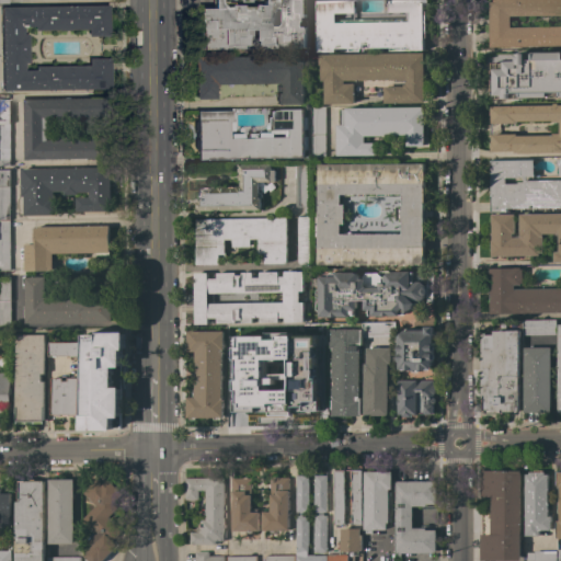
[(306,0),(306,18),(304,18),(304,22),(302,22),(302,27),(306,27),(306,29),(308,29),(308,33),(306,33),(306,47),(286,48),(286,46),(282,46),(282,48),(271,48),(271,45),(255,45),(254,41),(253,41),(253,30),(243,30),(243,34),(245,34),(245,45),(222,45),(222,49),(202,49),(202,30),(198,30),(198,12),(199,12),(199,8),(213,8),(213,0),(306,0)]
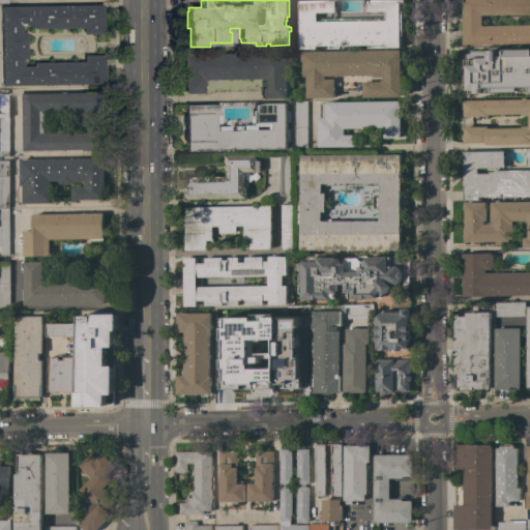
[(299,50),(298,1),(337,0),(337,6),(334,6),(334,11),(316,12),(316,22),(385,21),(385,11),(366,11),(366,6),(363,6),(363,0),(399,0),(399,11),(402,11),(402,36),(400,36),(400,48),(386,48),(386,45),(348,46),(348,41),(341,41),(341,46),(316,46),(316,49),(299,50)]
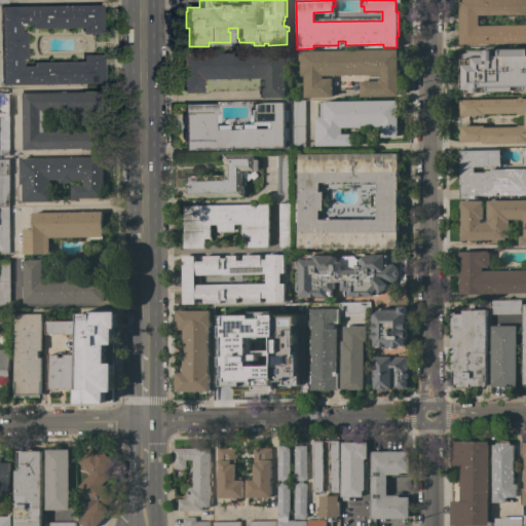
[(525,0),(525,42),(459,44),(458,0),(525,0)]
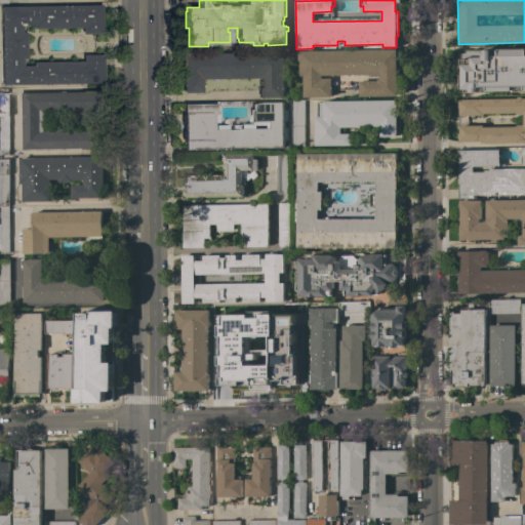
[(2,85),(0,7),(0,6),(101,5),(102,34),(82,34),(81,28),(32,29),(32,26),(21,26),(21,32),(26,32),(26,58),(22,59),(22,66),(32,66),(32,63),(82,62),(82,55),(102,54),(102,83),(2,85)]
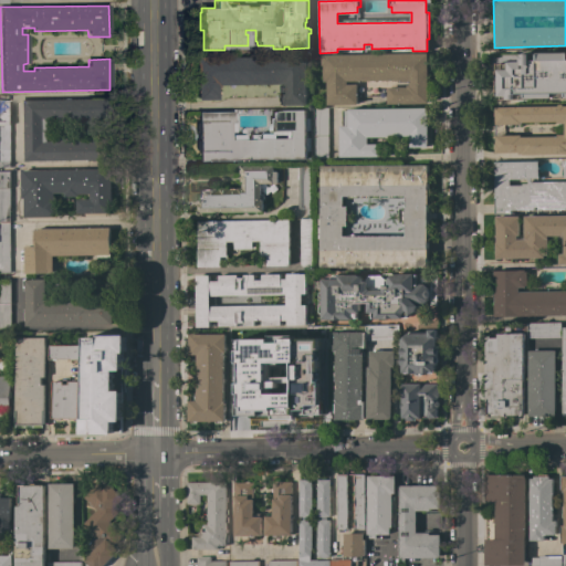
[(496,95),(495,95),(495,64),(509,64),(509,61),(521,61),(521,53),(530,53),(530,61),(536,61),(536,53),(565,53),(565,97),(565,100),(552,100),(552,98),(524,98),(496,98),(496,95)]
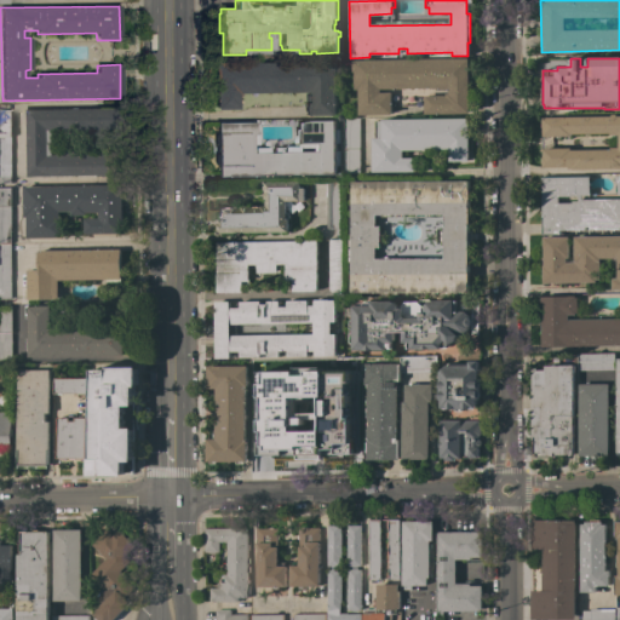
[(468,59),(468,114),(424,114),(424,96),(445,96),(445,93),(448,93),(448,90),(436,91),(436,89),(379,90),(380,92),(390,92),(391,114),(357,115),(357,90),(354,90),(354,72),(352,72),(351,61),(468,59)]
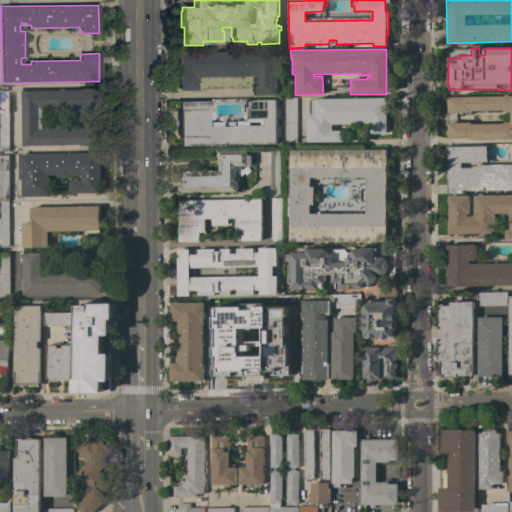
[(196,77),(196,90),(178,90),(177,51),(276,50),(277,95),(252,95),(252,85),(255,85),(255,76),(196,77)]
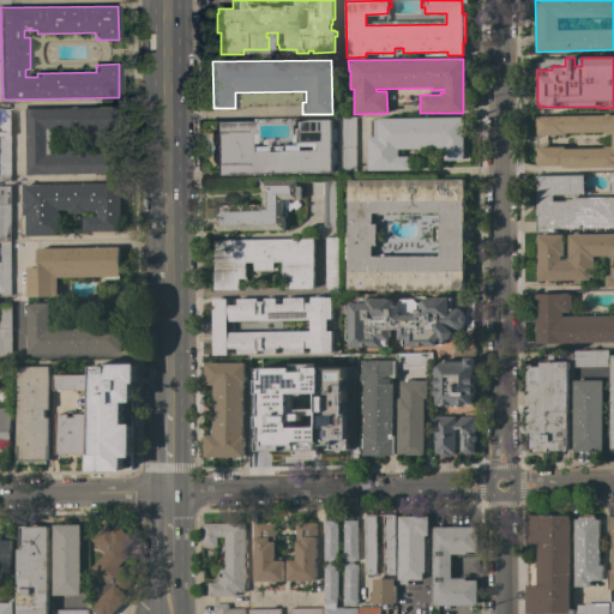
[(26,109),(116,108),(116,130),(82,130),(77,133),(74,134),(68,134),(66,134),(65,133),(62,131),(52,131),(52,155),(62,154),(65,151),(68,150),(72,149),(76,149),(80,151),(84,154),(116,154),(116,176),(26,176),(26,109)]
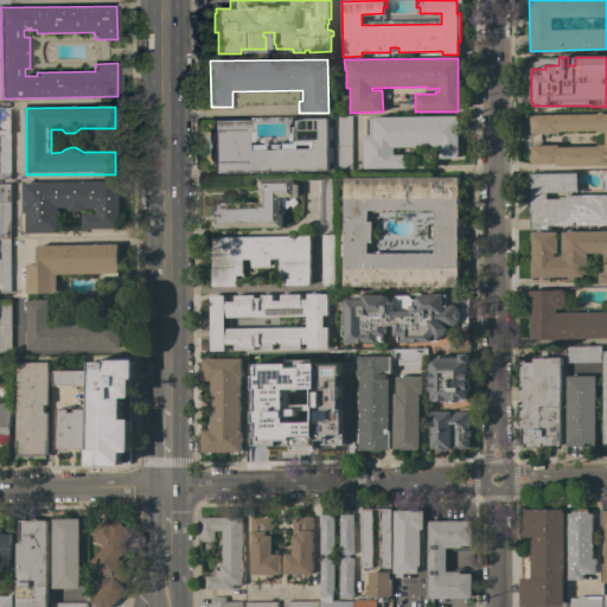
[(10,179),(0,179),(0,108),(10,108),(10,179)]
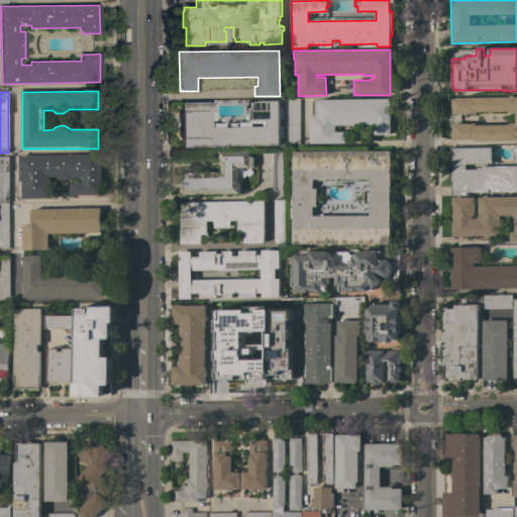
[(509,97),(509,96),(513,96),(513,97),(516,97),(516,141),(474,142),(474,139),(451,139),(451,131),(452,131),(452,124),(476,123),(476,125),(508,124),(508,123),(515,123),(515,112),(508,113),(508,111),(475,112),(476,114),(452,114),(452,106),(451,106),(451,98),(509,97)]
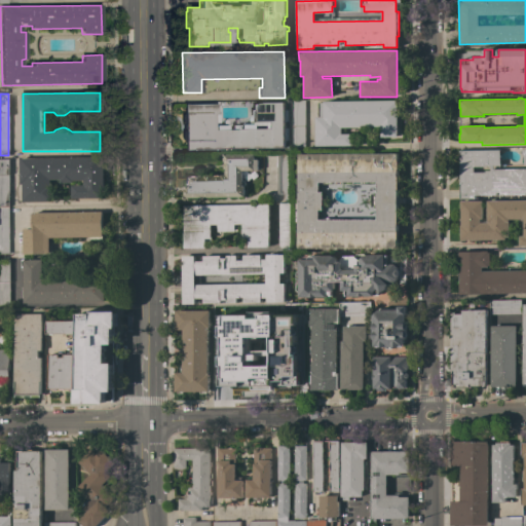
[(290,100),(303,100),(304,147),(291,147),(290,100)]
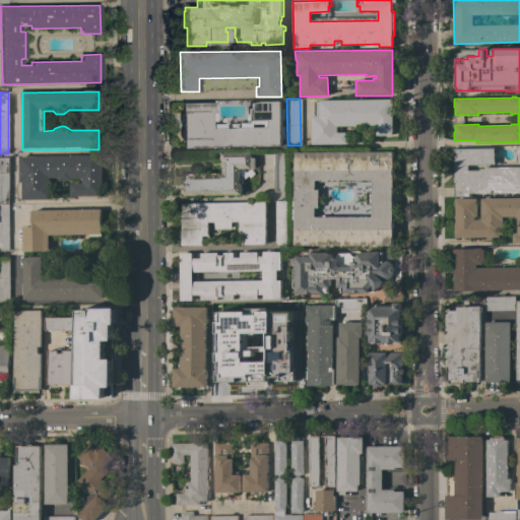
[(312,102),(319,102),(319,101),(392,99),(393,135),(377,135),(376,126),(337,126),(337,133),(347,133),(347,143),(312,144),(312,102)]
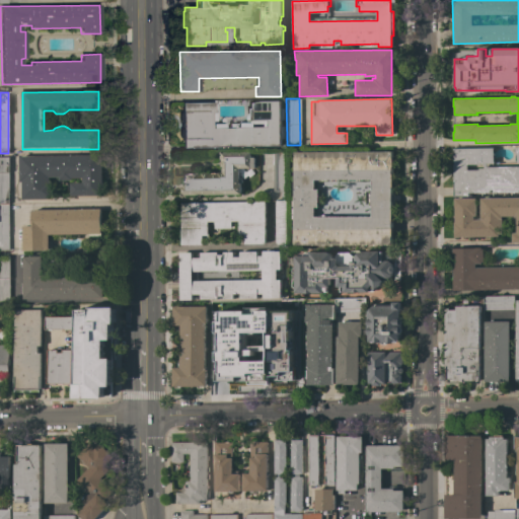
[(181,148),(181,145),(180,145),(179,140),(181,140),(181,138),(178,138),(178,128),(179,128),(179,122),(178,122),(178,113),(181,113),(181,102),(213,101),(213,103),(215,103),(215,109),(213,109),(213,113),(216,113),(216,124),(224,123),(224,128),(228,128),(228,123),(239,123),(239,127),(241,127),(241,123),(251,123),(251,120),(246,120),(246,107),(248,107),(248,102),(251,102),(251,101),(279,101),(280,108),(284,108),(284,120),(280,120),(280,126),(284,126),(284,138),(282,138),(282,144),(280,144),(280,146),(181,148)]
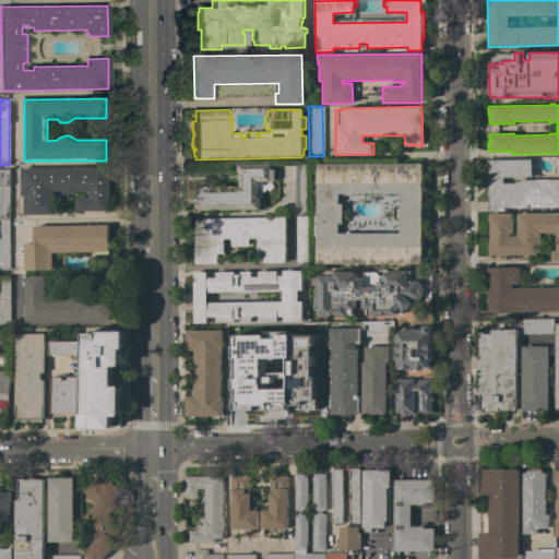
[(532,159),(532,177),(524,177),(524,180),(558,179),(558,175),(557,176),(557,165),(554,165),(554,159),(558,158),(558,206),(532,207),(531,205),(527,205),(527,207),(506,207),(506,211),(489,212),(489,159),(532,159)]
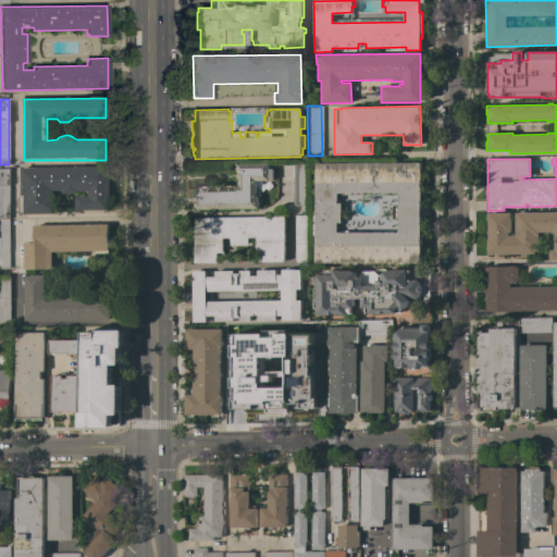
[(293,161),(306,161),(307,211),(301,211),(301,207),(293,207),(293,161)]
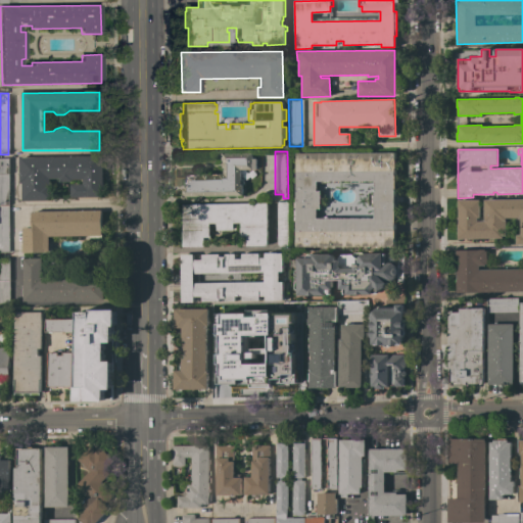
[(183,196),(183,175),(222,175),(222,154),(251,153),(252,159),(255,158),(256,170),(240,170),(240,186),(242,186),(242,195),(183,196)]
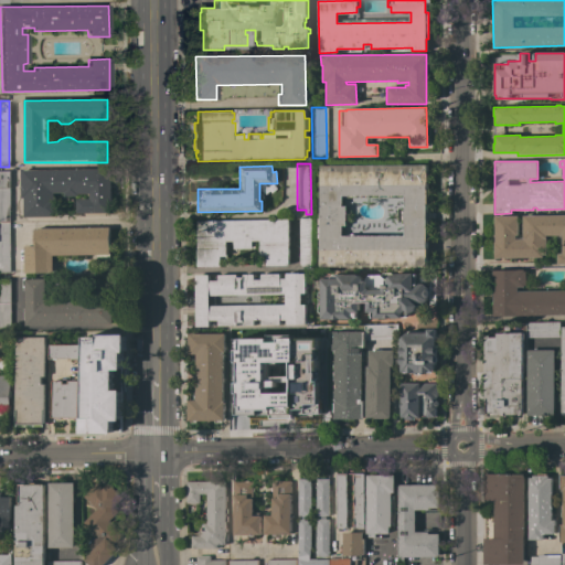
[(319,166),(426,166),(427,266),(319,267),(319,166)]
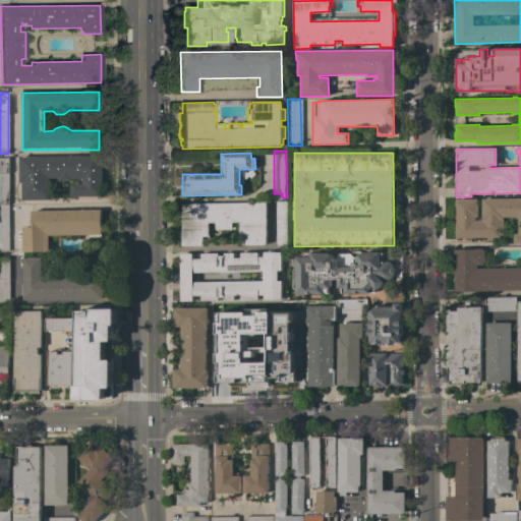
[(70,197),(70,184),(82,184),(82,179),(71,179),(71,181),(59,181),(59,178),(49,178),(49,183),(52,183),(52,200),(21,200),(21,183),(18,183),(18,156),(22,156),(22,157),(92,157),(92,155),(102,155),(102,196),(70,197)]
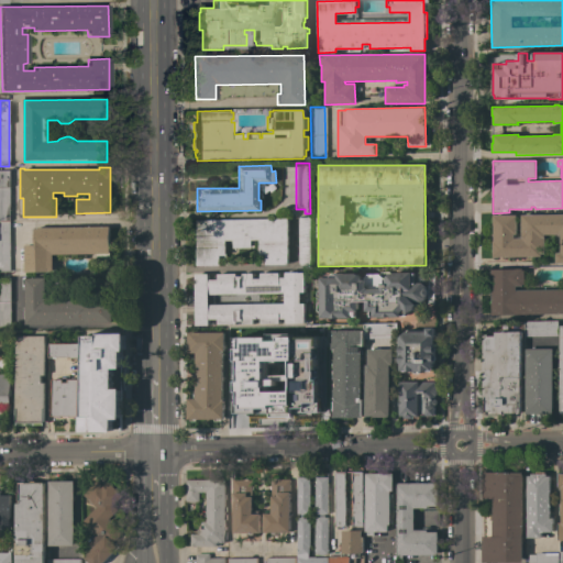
[(0,187),(0,170),(9,170),(9,187),(0,187)]
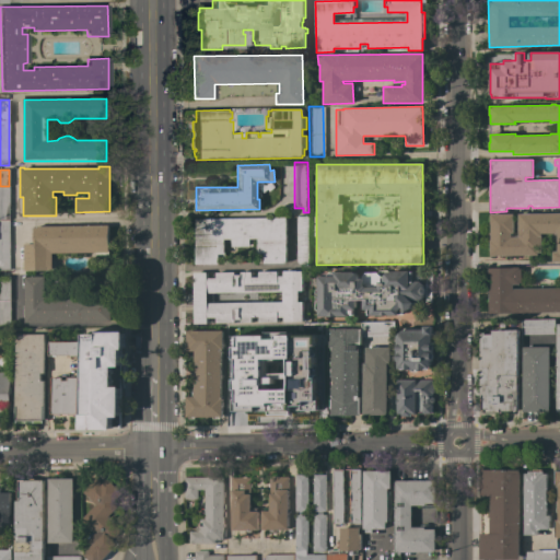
[(0,221),(0,186),(9,186),(9,221),(0,221)]
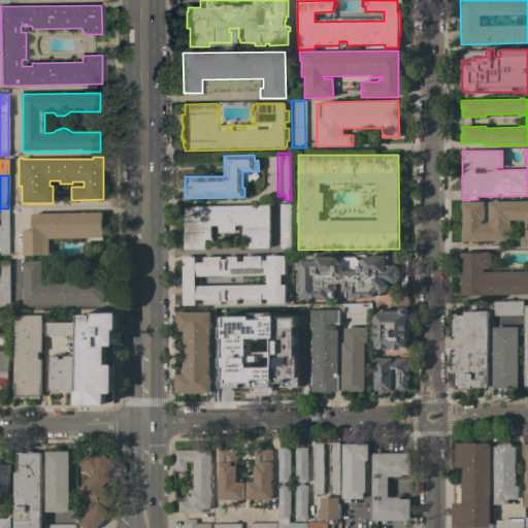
[(527,200),(527,246),(521,246),(521,237),(525,237),(525,220),(510,220),(510,238),(506,238),(506,240),(462,241),(461,202),(484,202),(484,220),(482,220),(482,224),(489,224),(488,201),(527,200)]
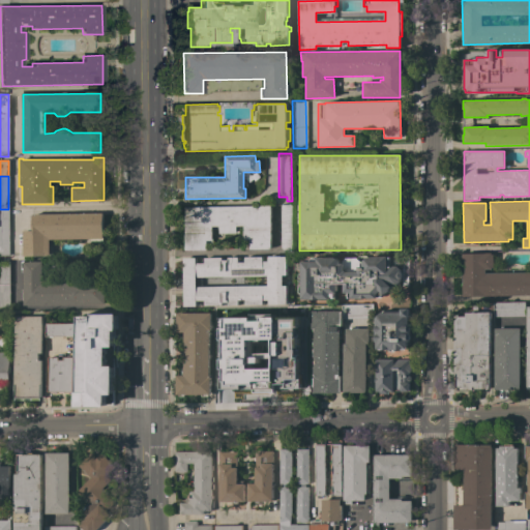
[(281,205),(292,205),(292,249),(281,249),(281,205)]
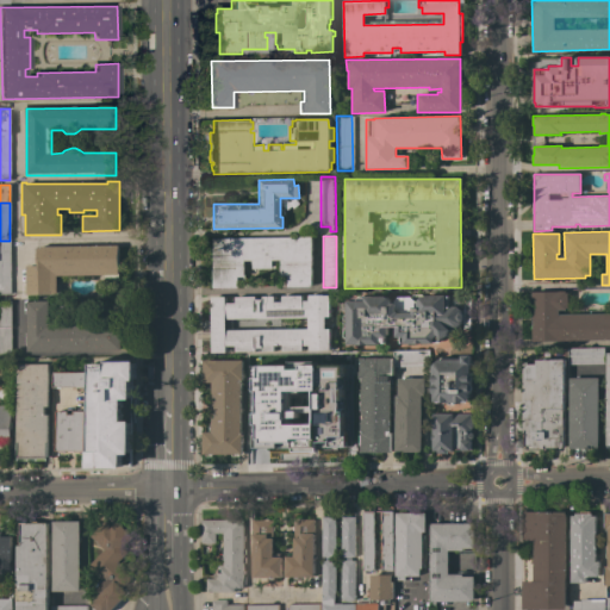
[(311,237),(311,286),(287,287),(287,279),(280,279),(280,260),(272,260),(272,269),(253,269),(253,261),(243,261),(244,277),(237,277),(238,287),(213,288),(213,238),(311,237)]
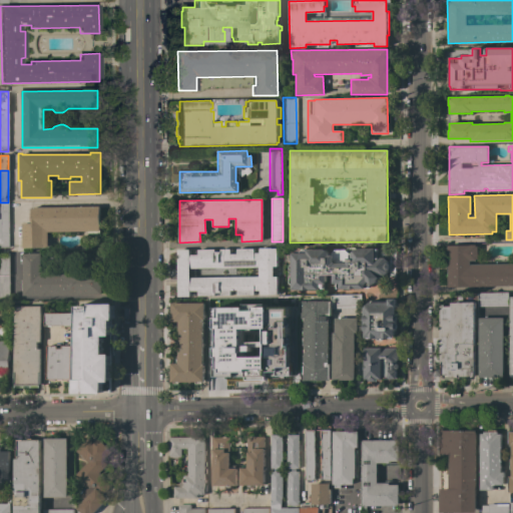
[(0,202),(8,202),(9,247),(0,247),(0,202)]
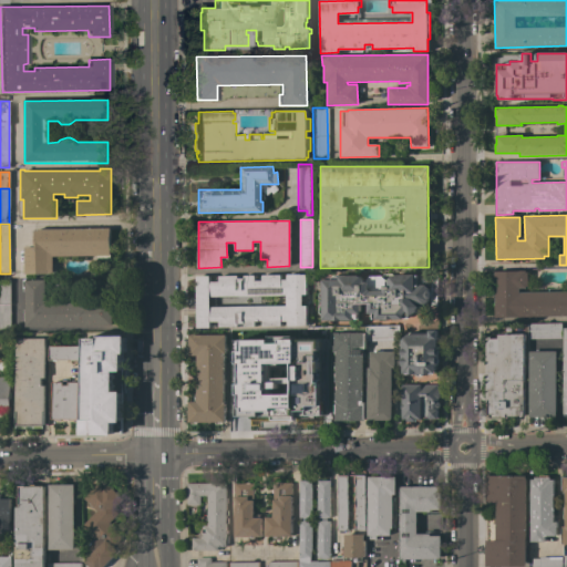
[(110,228),(110,256),(52,257),(52,274),(24,275),(23,247),(34,247),(33,229),(110,228)]
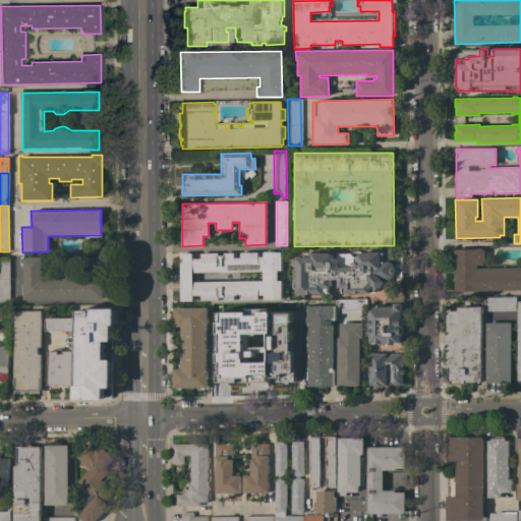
[(520,290),(455,291),(454,281),(455,281),(455,258),(454,258),(454,249),(482,248),(482,249),(484,249),(485,264),(483,264),(483,265),(477,265),(477,269),(520,268),(520,290)]
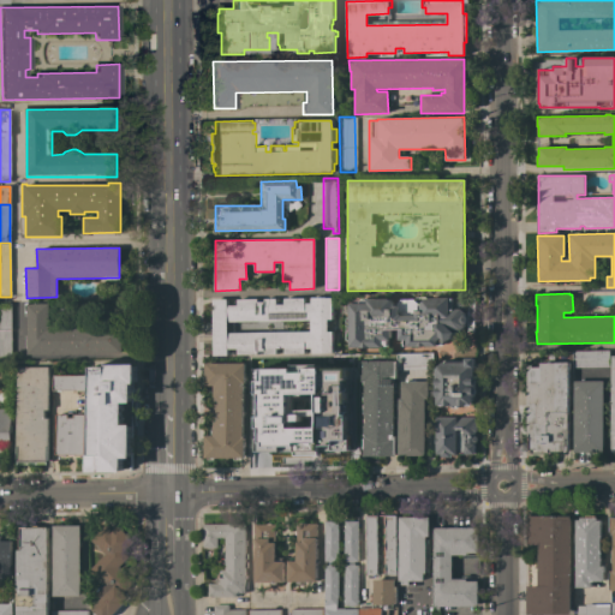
[(212,299),(227,299),(227,305),(237,305),(237,299),(257,299),(257,302),(264,302),(264,299),(276,299),(276,304),(284,304),(284,298),(304,298),(304,304),(310,303),(310,298),(332,298),(332,320),(328,320),(328,332),(332,332),(333,353),(311,354),(311,348),(305,348),(305,353),(285,353),(285,348),(276,348),(276,354),(264,354),(264,351),(258,351),(258,354),(238,354),(238,348),(228,348),(228,356),(213,356),(212,299)]
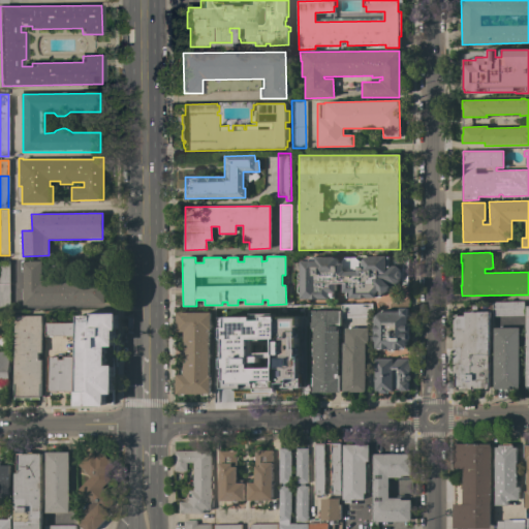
[(309,260),(310,258),(316,258),(316,257),(336,257),(339,261),(339,263),(342,262),(341,260),(344,258),(355,257),(356,256),(365,256),(367,257),(368,256),(386,256),(386,257),(390,257),(390,266),(396,266),(401,272),(401,278),(397,284),(390,284),(390,289),(386,292),(385,292),(383,294),(382,293),(379,298),(347,298),(347,292),(344,292),(344,283),(336,283),(336,292),(333,292),(333,298),(302,299),(302,294),(299,292),(299,274),(301,272),(301,260),(309,260)]
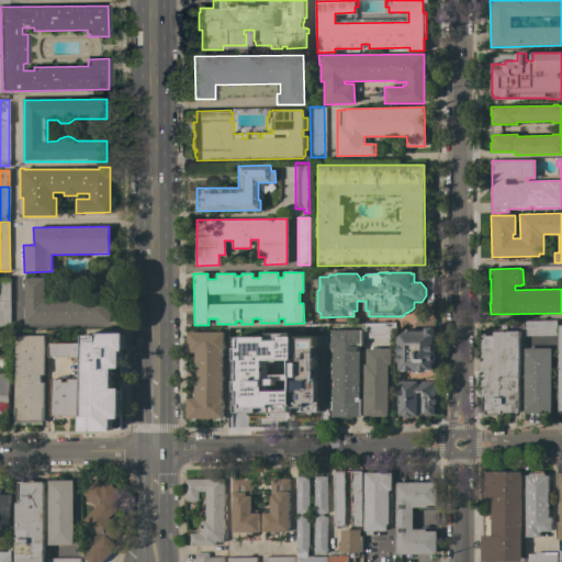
[(10,302),(0,302),(0,278),(9,278),(10,302)]
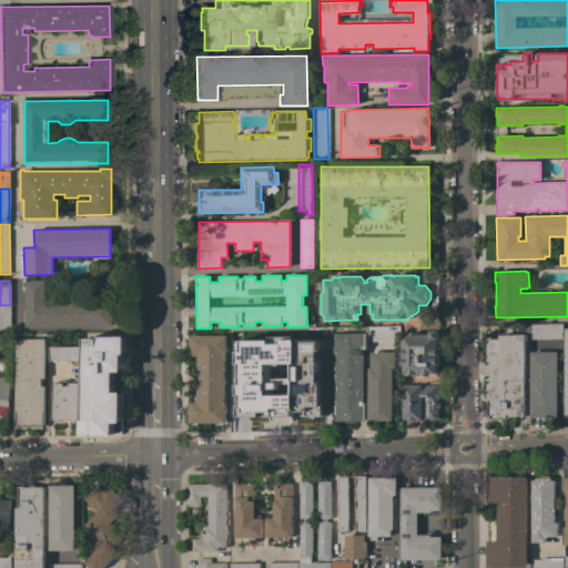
[(23,281),(44,281),(44,284),(48,284),(48,294),(44,294),(44,303),(112,302),(112,326),(24,328),(23,281)]
